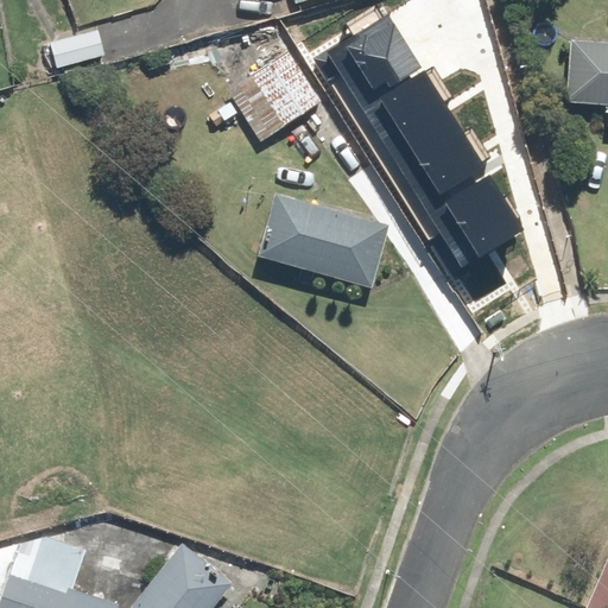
[(381,17),(316,57),(342,99),(394,67),(381,45),(394,37),(381,17)]
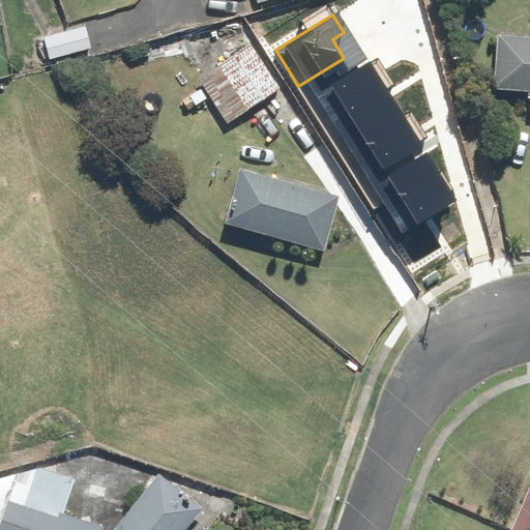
[(85,26),(43,37),(50,59),(91,48),(85,26)]
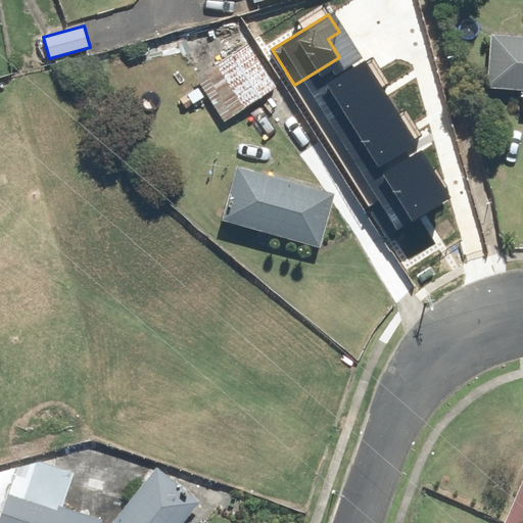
[(522,36),(491,34),(487,87),(522,90),(522,103),(522,106),(522,105),(522,36)]
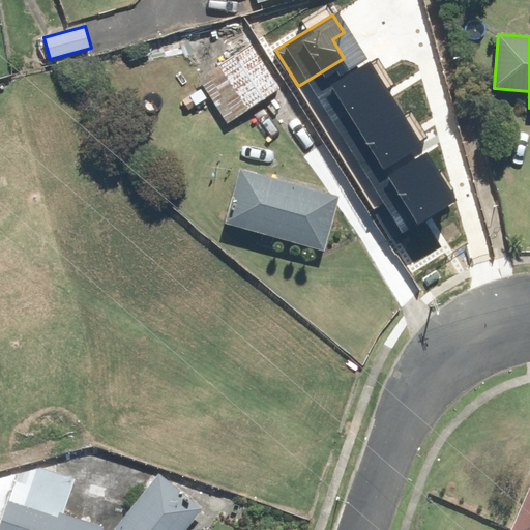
[(252,45),(200,79),(228,121),(280,87),(252,45)]
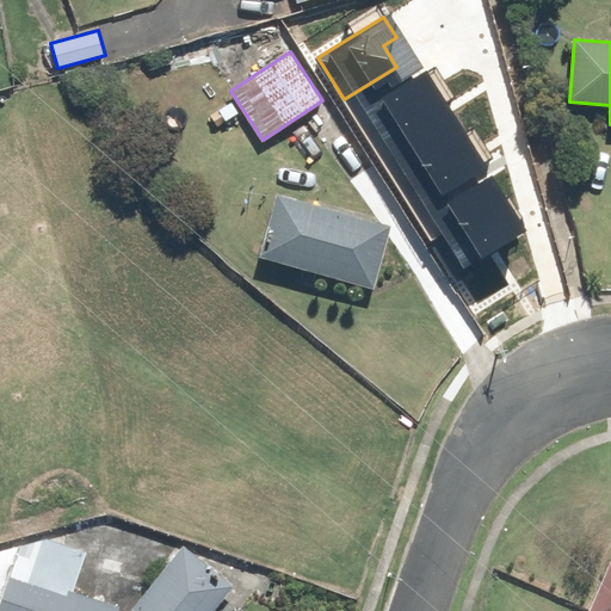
[(420,72),(357,112),(452,263),(494,236),(476,208),(487,201),(454,149),(464,142),(420,72)]
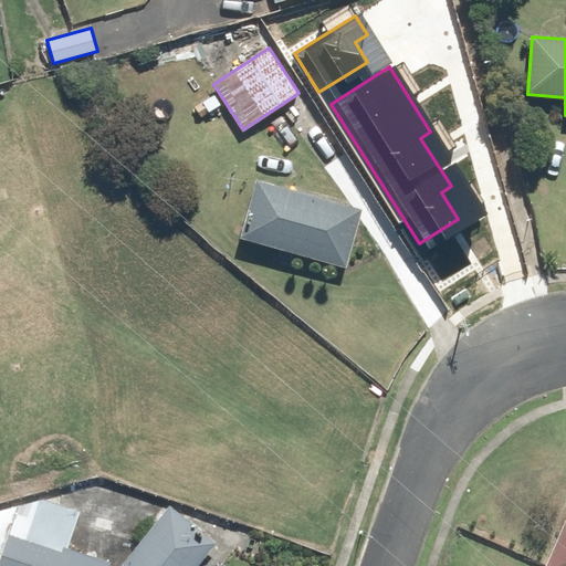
[(257,180),(241,238),(347,268),(363,209),(257,180)]
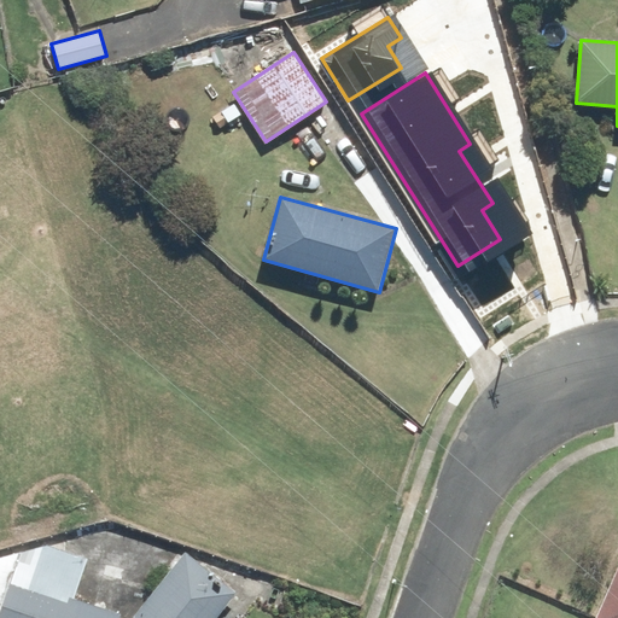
[(40,543),(0,553),(0,617),(121,617),(122,613),(76,599),(88,559),(40,543)]
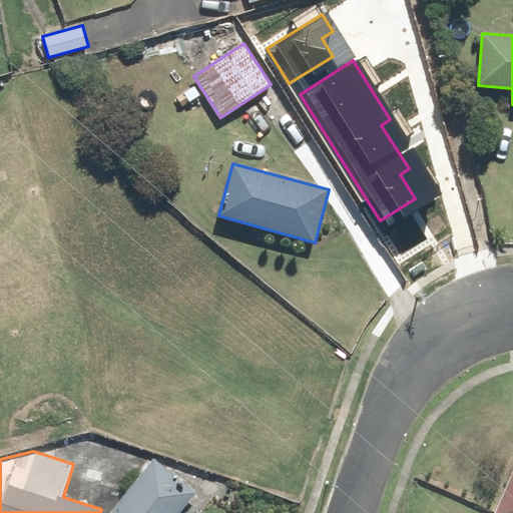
[(154,458),(111,512),(179,512),(196,491),(154,458)]
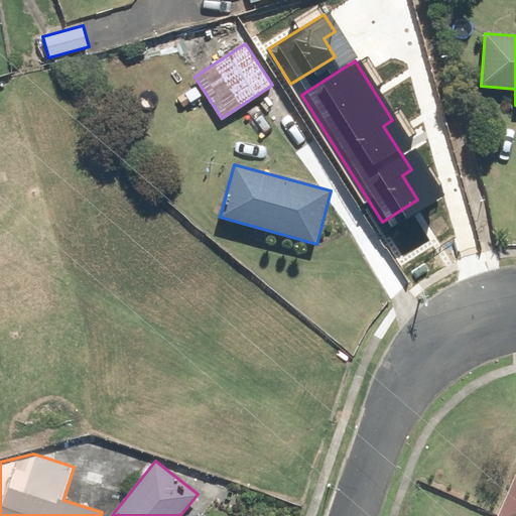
[(515,515),(515,472),(497,515),(515,515)]
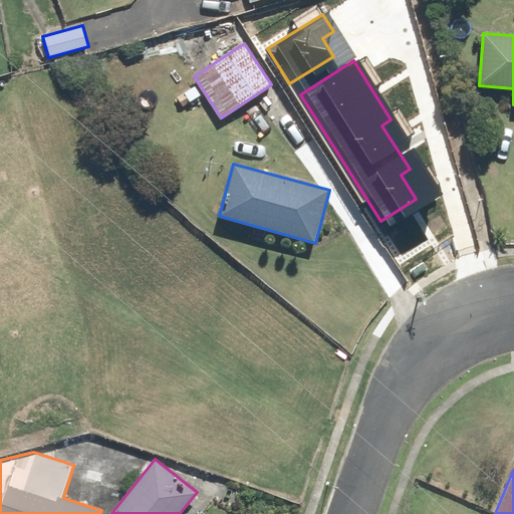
All buildings are outlined.
